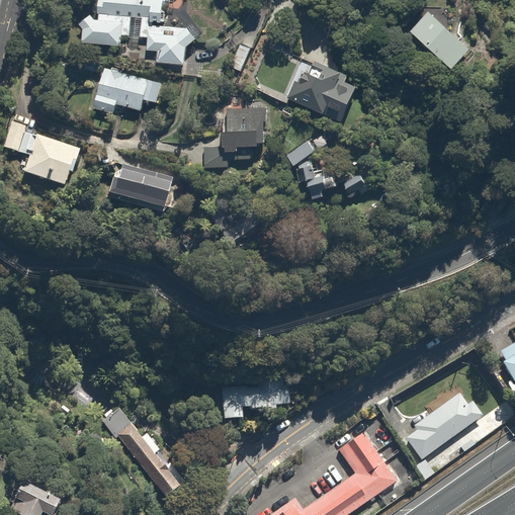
[(188,39),(195,40),(198,0),(96,0),(95,13),(83,12),(81,41),(110,44),(108,62),(146,65),(147,53),(137,52),(138,38),(130,38),(130,15),(140,16),(138,35),(146,35),(145,49),(157,50),(156,66),(186,69),(188,39)]
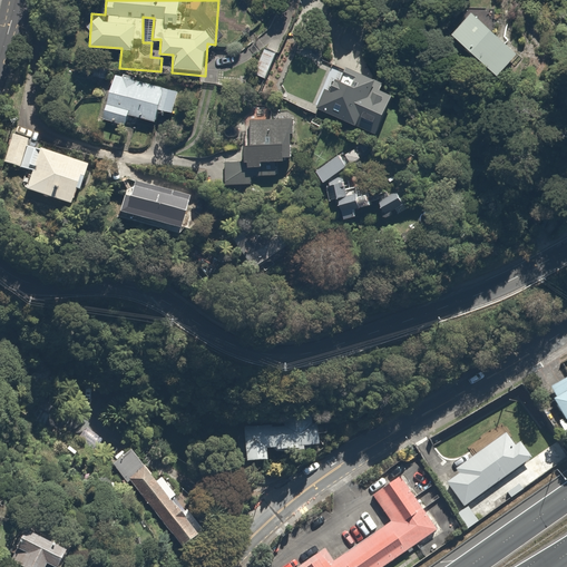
[(466,7),(446,31),(499,76),(520,50),(466,7)]
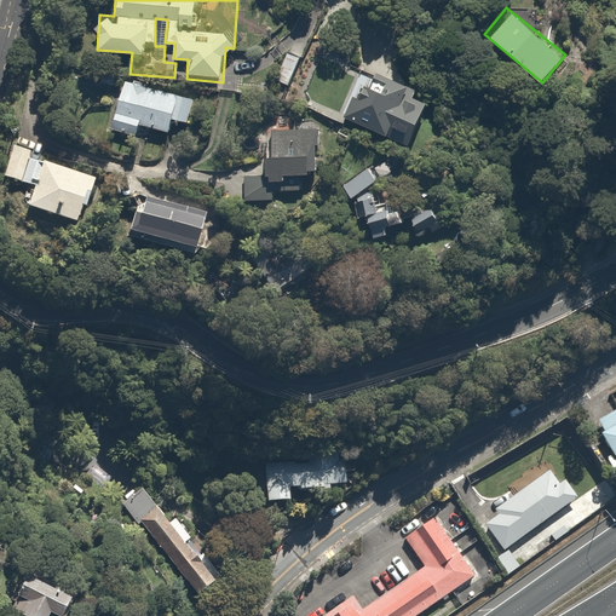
[(445,59),(358,21),(343,57),(374,72),(362,98),(347,92),(338,111),(409,142),(445,59)]
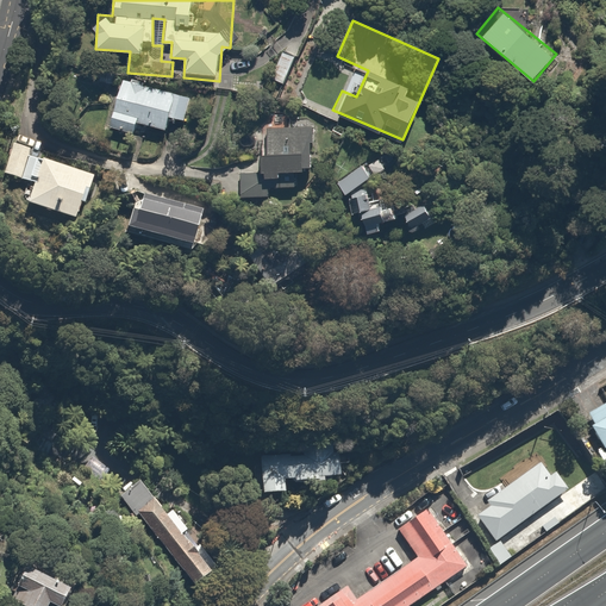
[(295,51),(281,45),(267,79),(281,85),(295,51)]
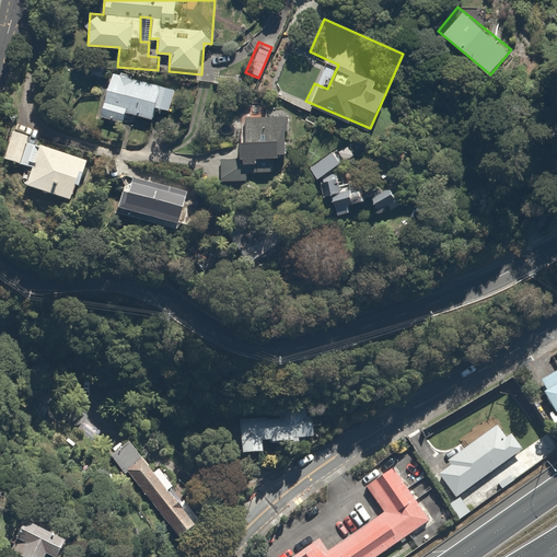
[(127,120),(128,115),(155,120),(159,106),(172,109),(177,83),(111,69),(101,115),(127,120)]
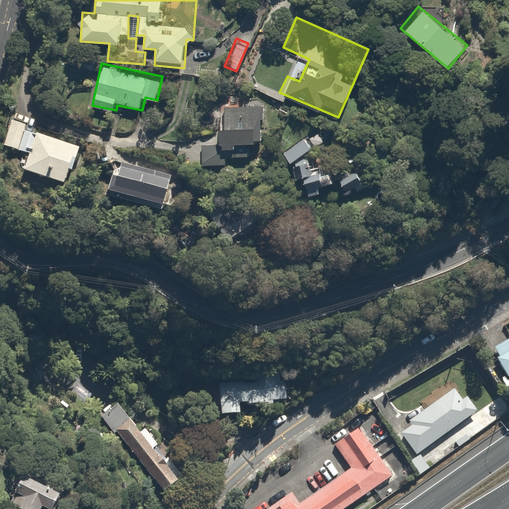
[(222,143),(222,149),(238,149),(237,145),(260,144),(259,104),(222,105),(223,128),(219,128),(219,143),(222,143)]
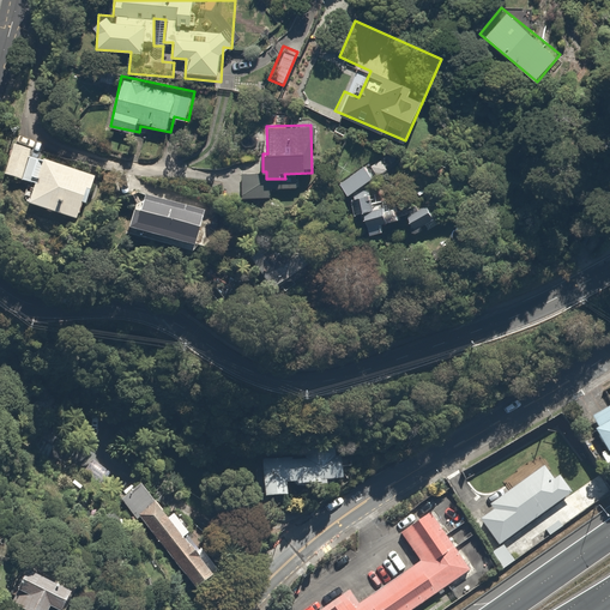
[(13,140),(11,145),(1,171),(31,182),(25,200),(78,219),(94,175),(34,153),(36,148),(13,140)]
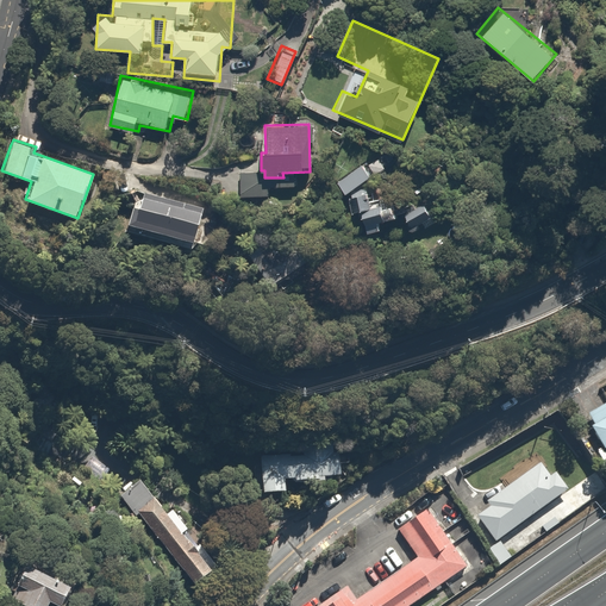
[(341,189),(366,180),(370,177),(364,161),(337,177),(341,189)]
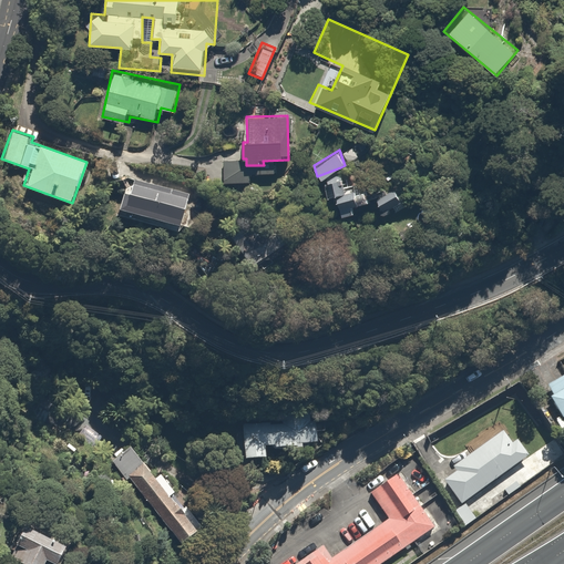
[(337,225),(370,212),(365,200),(376,195),(369,177),(357,182),(355,177),(346,182),(340,167),(317,176),(337,225)]
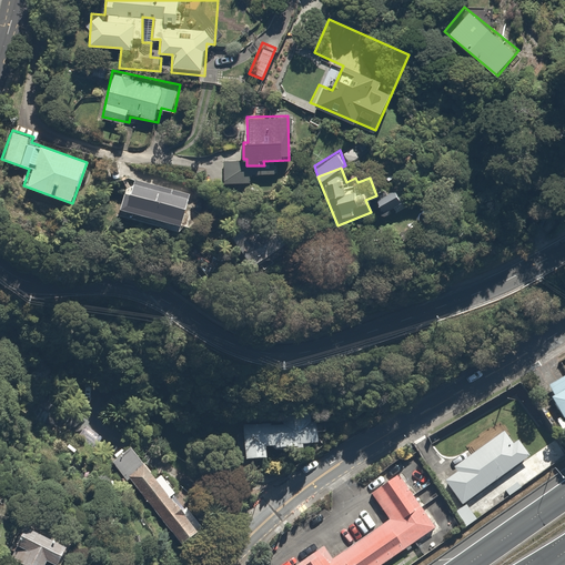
[(128,177),(118,210),(181,229),(191,194),(128,177)]
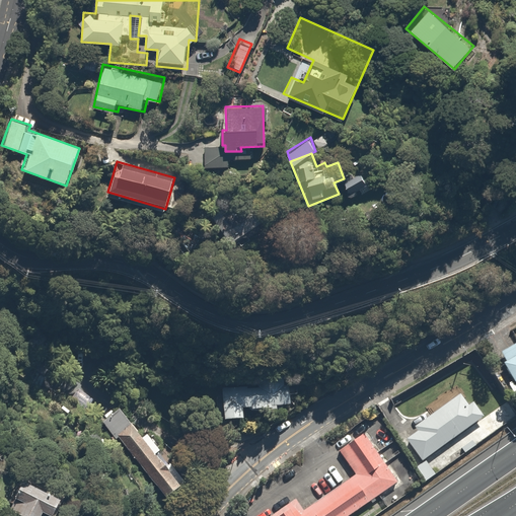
[(369,185),(361,170),(346,179),(354,194),(369,185)]
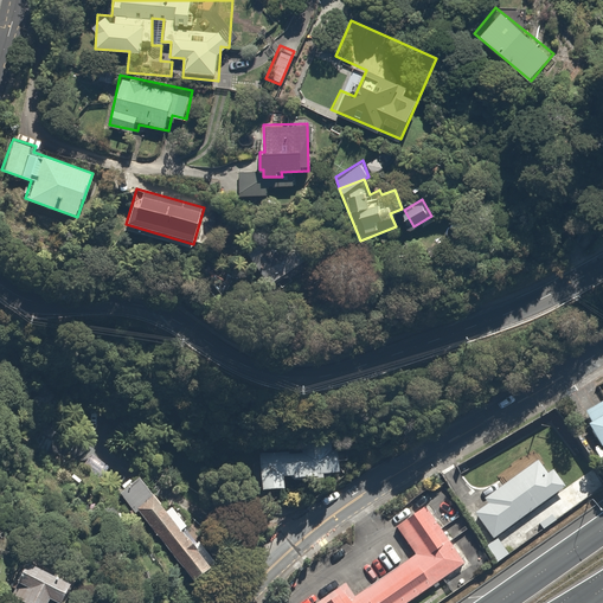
[(269,257),(257,271),(271,283),(283,269),(269,257)]
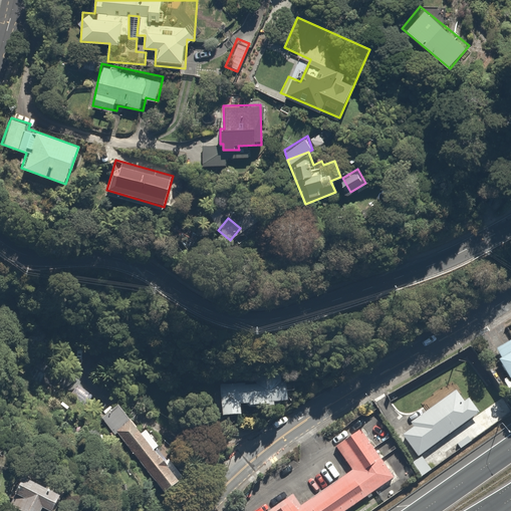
[(510,336),(492,346),(506,376),(510,373),(510,336)]
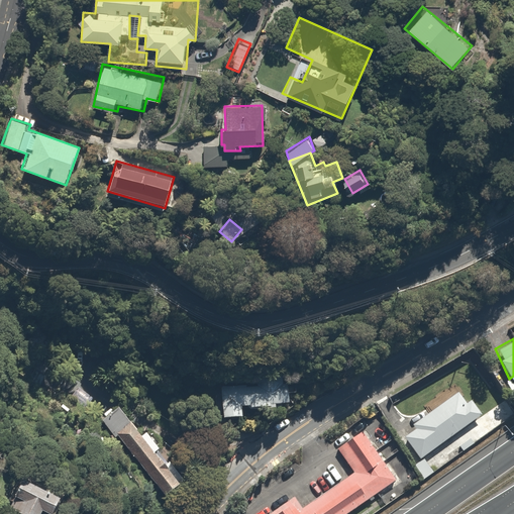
[(244,417),(244,410),(272,408),(272,402),(290,400),(288,380),(213,385),(215,419),(244,417)]
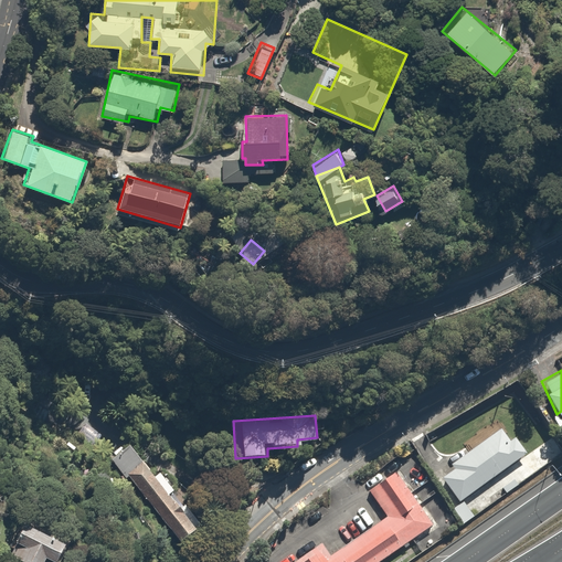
[(454,465),(438,476),(456,501),(460,499),(527,453),(504,420),(449,457),(454,465)]
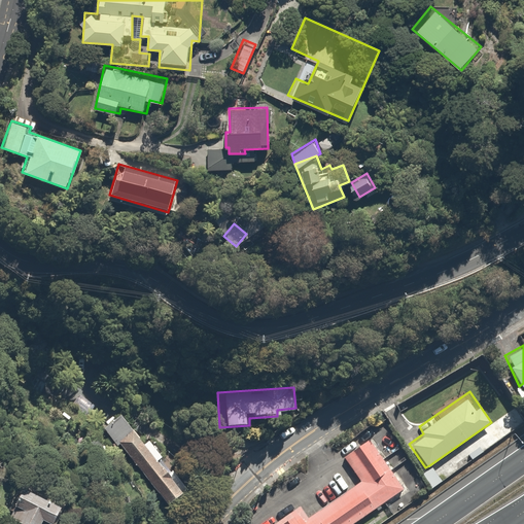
[(186,495),(121,413),(106,425),(171,508),(186,495)]
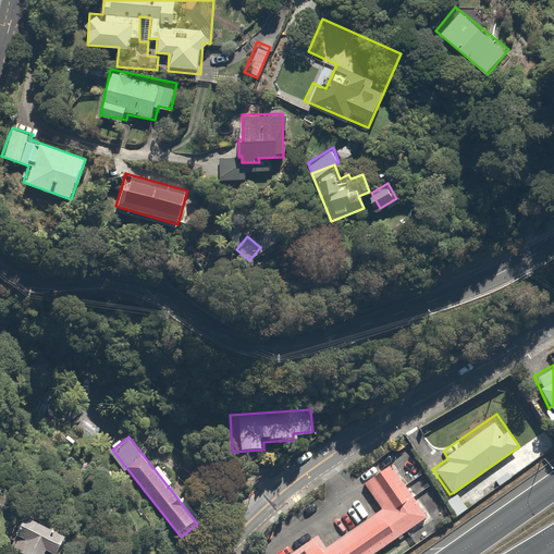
[(352,553),(406,516),(369,465),(343,483),(361,509),(310,546),(303,534),(274,553),(352,553)]
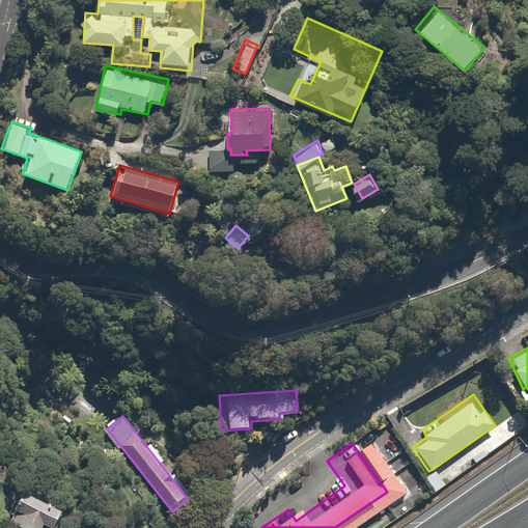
[(442,482),(433,469),(428,471),(423,475),(434,489),(442,482)]
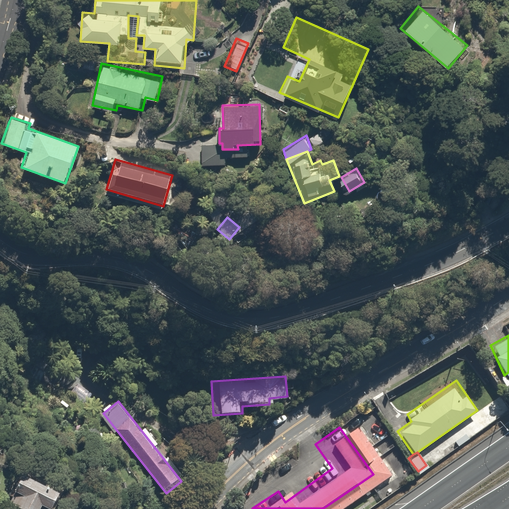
[(39,508),(42,505),(48,508),(53,508),(61,494),(22,474),(7,502),(20,508),(39,508)]
